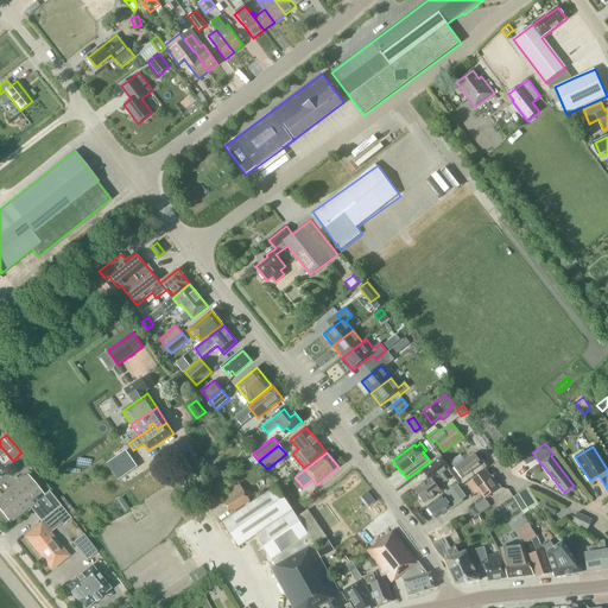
[(124,454),(109,463),(120,479),(134,469),(124,454)]
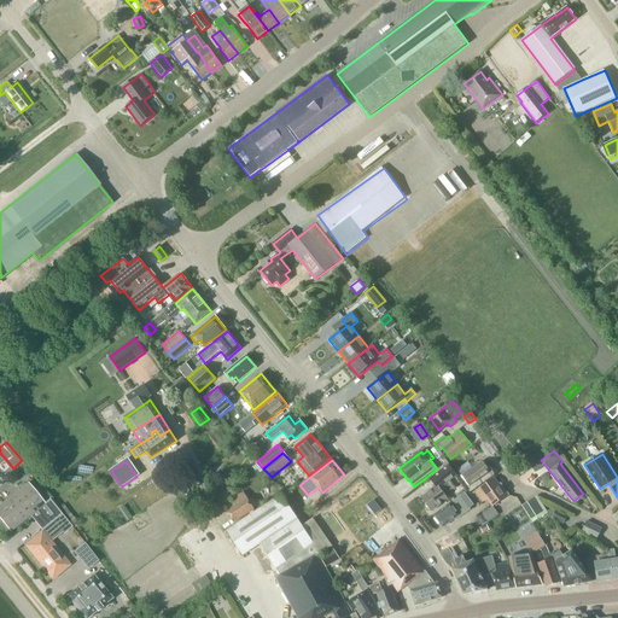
[(470,493),(495,476),(491,470),(489,472),(483,462),(460,478),(470,493)]
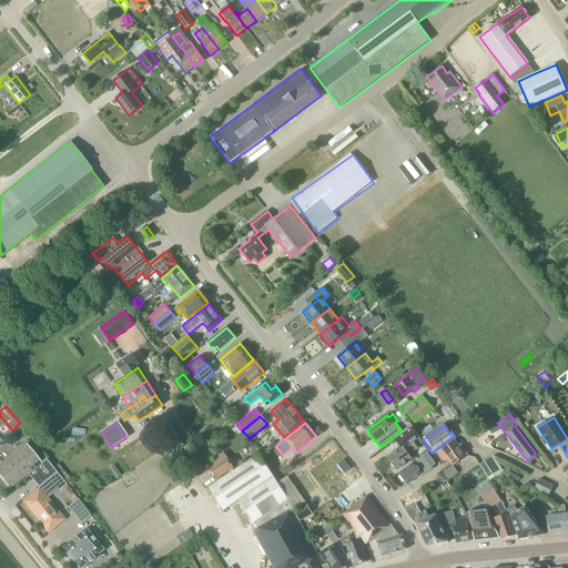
[(387,457),(396,470),(413,458),(409,455),(417,448),(413,443),(419,437),(412,427),(395,439),(401,447),(387,457)]
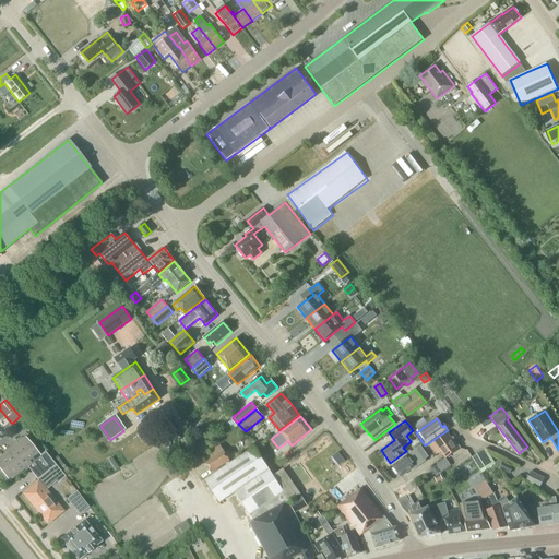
[(447,459),(460,449),(452,437),(451,438),(447,432),(433,442),(445,459),(447,459)]
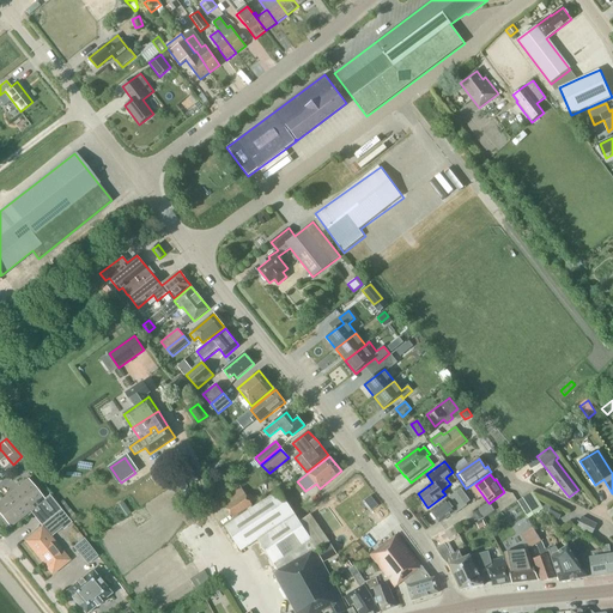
[(49,495),(43,499),(28,479),(0,501),(0,514),(11,527),(30,511),(41,526),(53,516),(61,509),(49,495)]
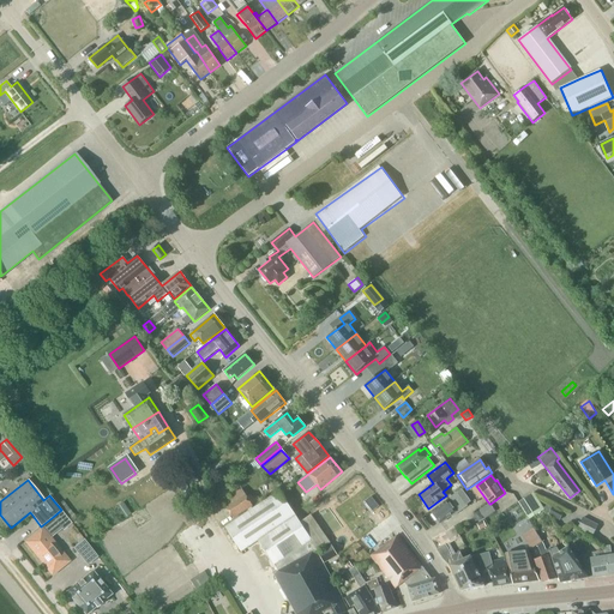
[(383,529),(367,507),(372,504),(357,482),(343,492),(375,535),(383,529)]
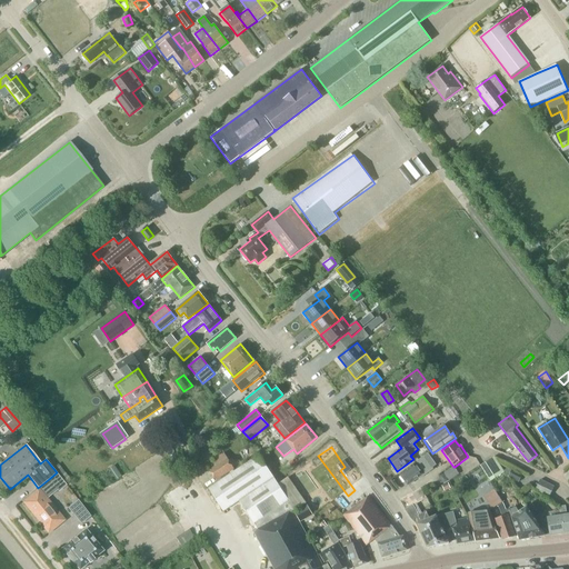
[(230,460),(225,452),(211,460),(215,466),(209,469),(217,481),(235,469),(233,468),(238,465),(233,458),(230,460)]
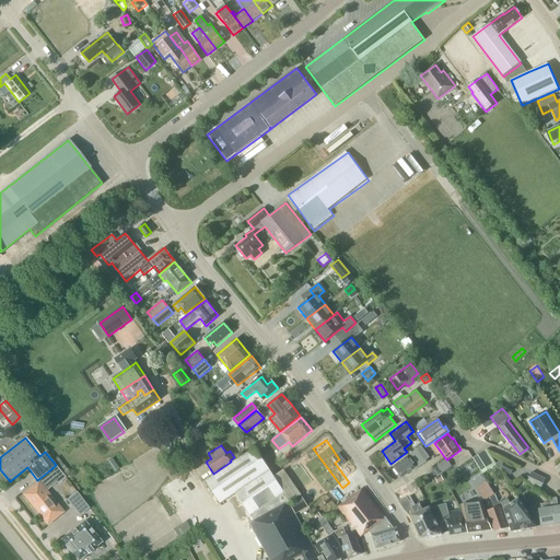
[(429,457),(421,446),(394,467),(401,478),(411,471),(413,471),(427,462),(426,461),(429,457)]
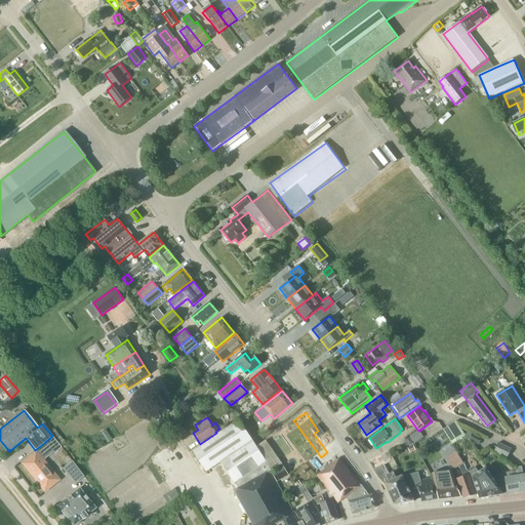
[(267,440),(256,447),(239,420),(193,451),(206,473),(220,462),(239,489),(235,491),(253,524),(305,524),(303,520),(298,523),(270,472),(283,465),(267,440)]
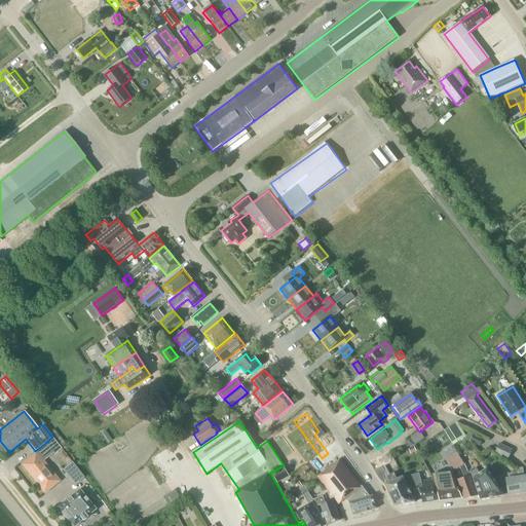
[(453,445),(466,437),(457,422),(444,430),(453,445)]
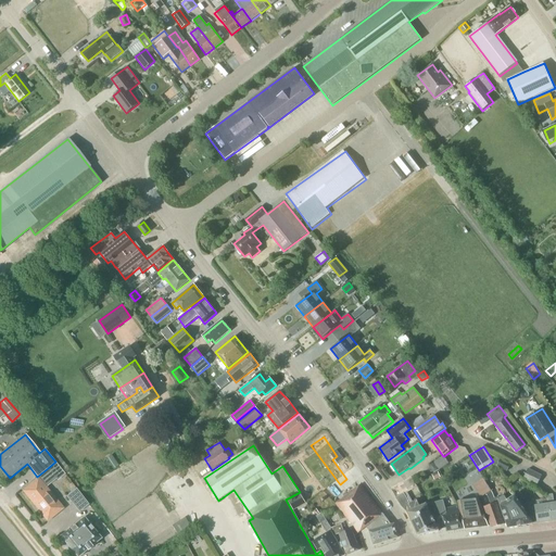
[(449,464),(444,456),(443,456),(433,463),(434,464),(438,468),(439,470),(449,464)]
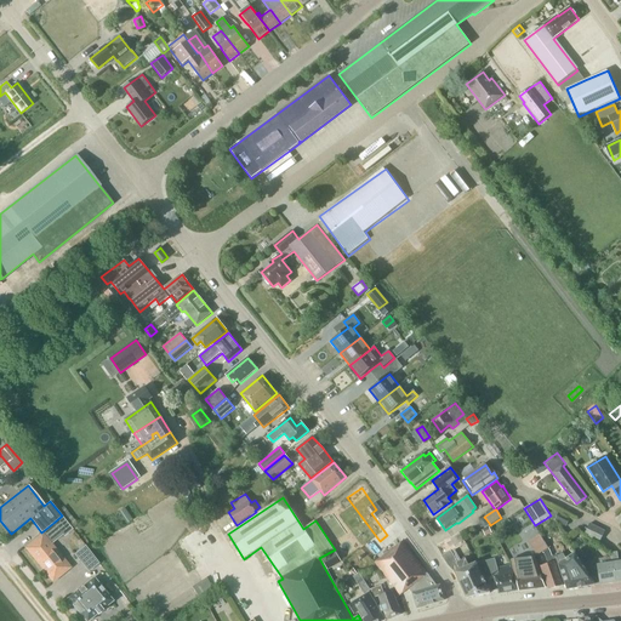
[(570,518),(553,510),(551,516),(552,516),(556,520),(567,527),(570,518)]
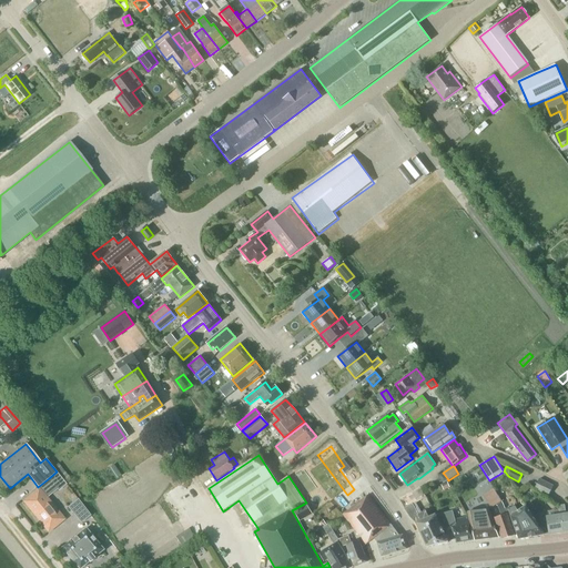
[(57,472),(49,478),(58,489),(59,490),(67,485),(57,472)]
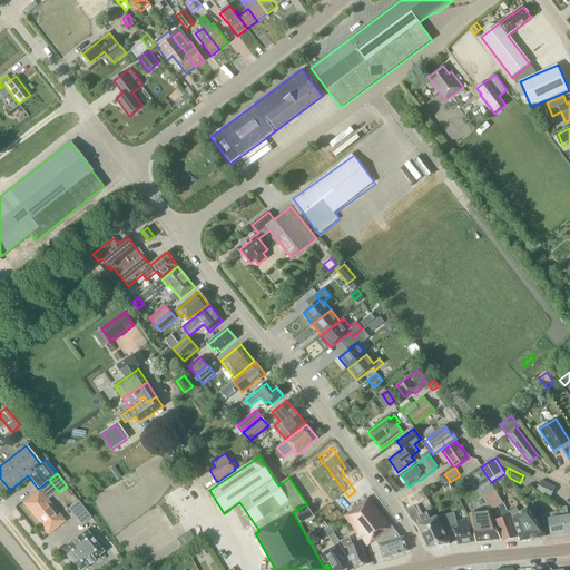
[(550,498),(556,488),(541,481),(537,491),(550,498)]
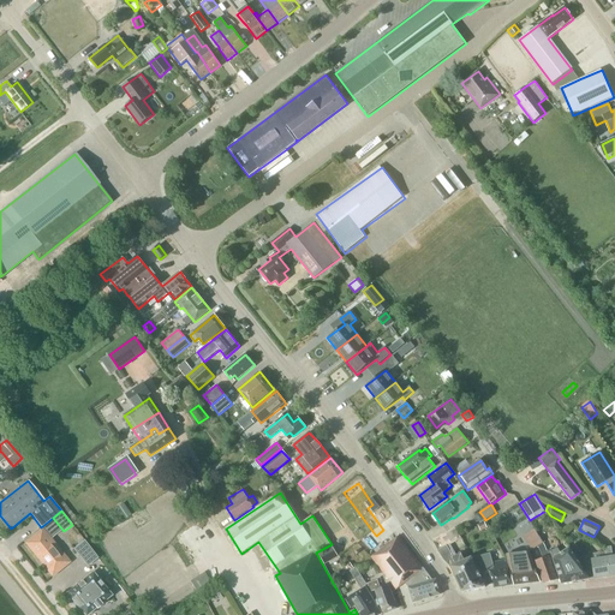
[(457,555),(451,544),(459,538),(454,527),(433,542),(445,560),(451,567),(463,593),(485,587),(470,559),(464,560),(460,554),(457,555)]
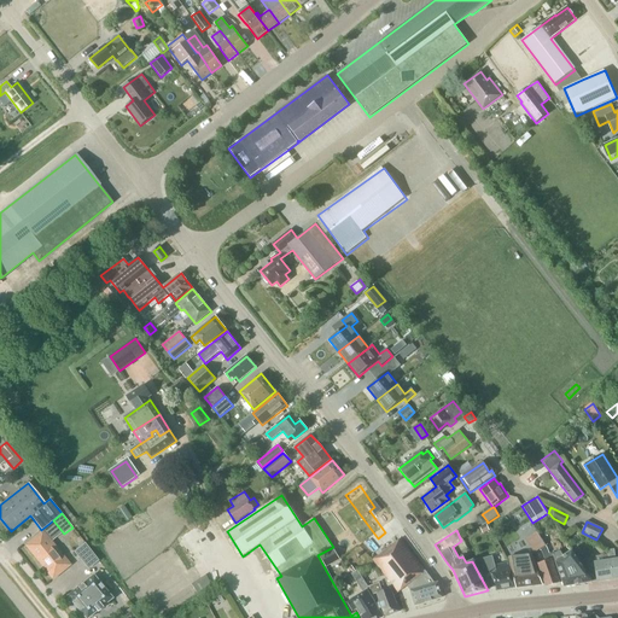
[(42,531),(25,546),(52,579),(70,565),(51,542),(42,531)]
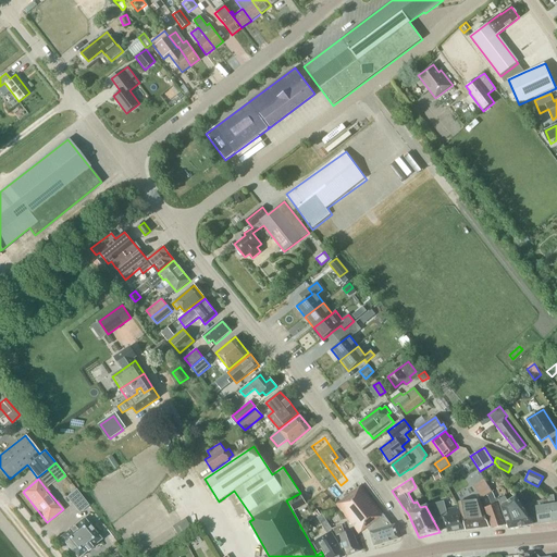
[(492,492),(484,479),(473,485),(482,498),(492,492)]
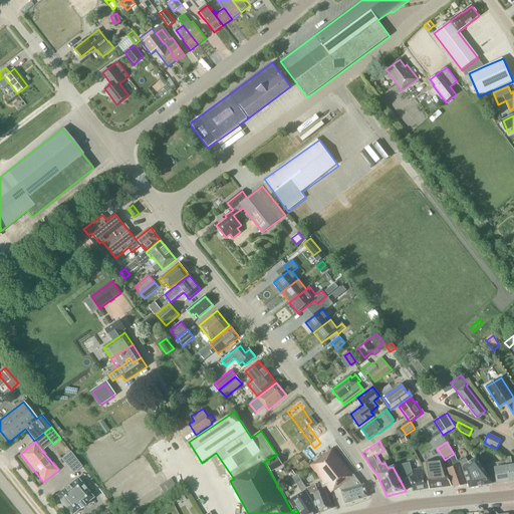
[(368,497),(364,484),(361,485),(333,448),(311,467),(331,493),(338,488),(341,492),(345,504),(368,497)]
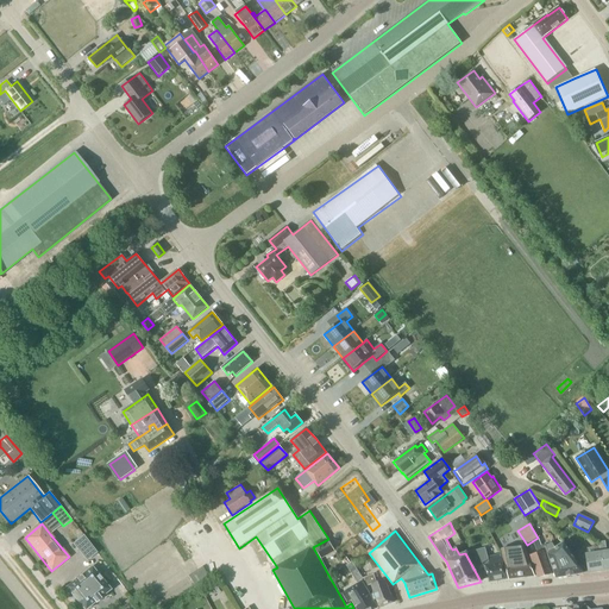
[(73,544),(77,550),(88,541),(83,535),(73,544)]
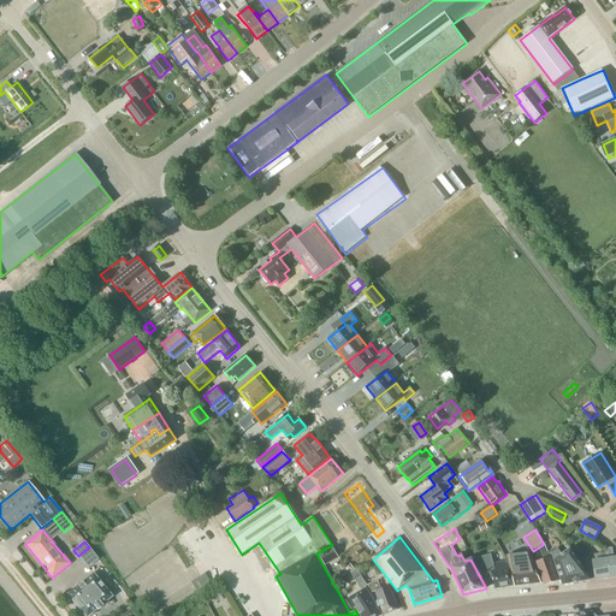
[(550,557),(548,552),(545,545),(539,548),(544,560),(550,557)]
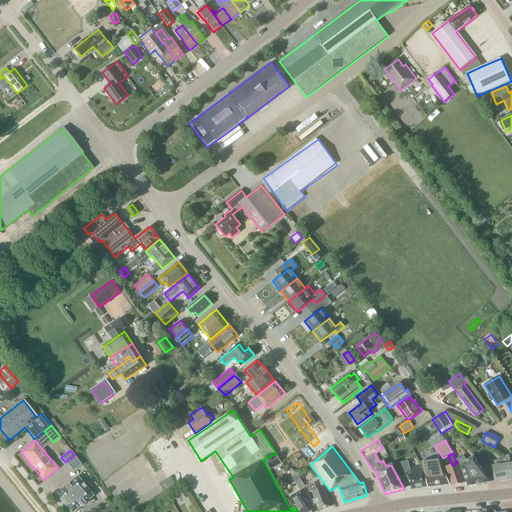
[(282,463),(277,454),(265,460),(270,469),(282,463)]
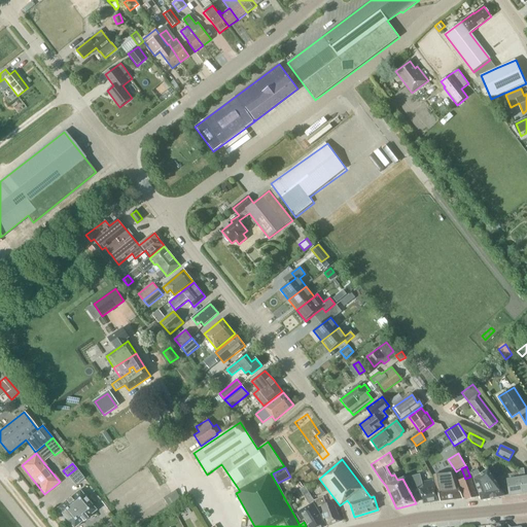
[(488,469),(481,475),(478,469),(473,471),(472,469),(468,472),(470,477),(471,477),(471,480),(473,479),(475,479),(482,500),(505,496),(491,475),(488,469)]
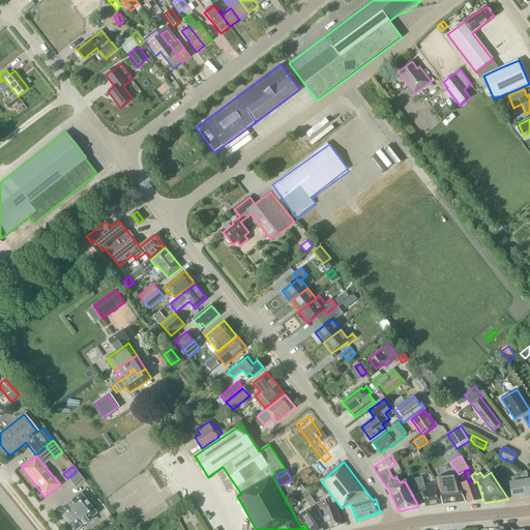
[(522,475),(518,476),(509,477),(510,480),(504,481),(498,474),(494,477),(508,499),(513,498),(526,496),(523,476),(522,475)]
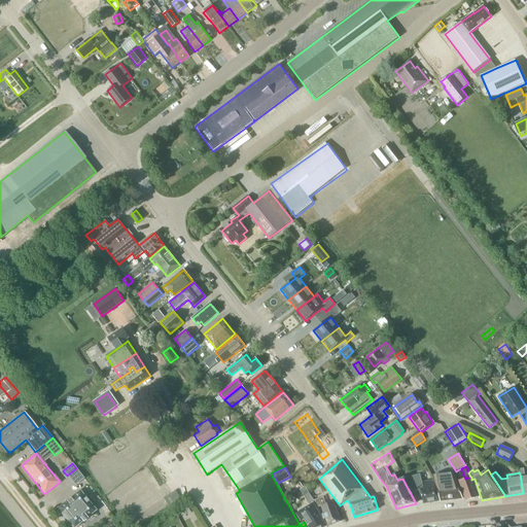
[(437,487),(436,488),(434,479),(422,482),(420,473),(406,478),(416,502),(423,501),(423,503),(441,501),(437,487)]
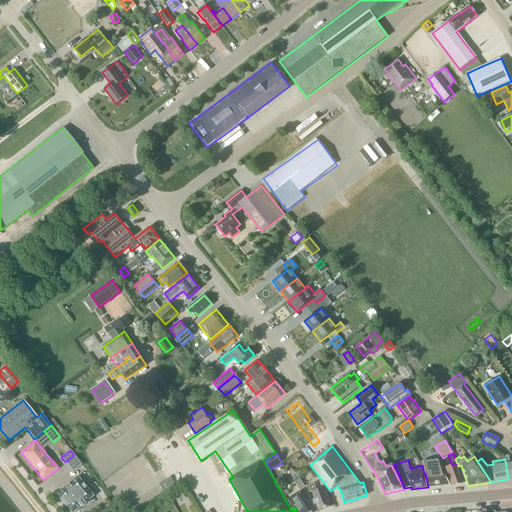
[(428,487),(450,484),(441,460),(423,462),(425,473),(428,487)]
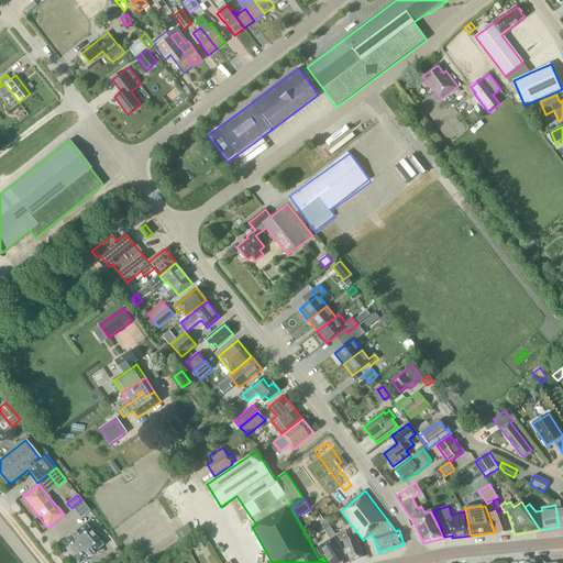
[(510,531),(504,512),(504,509),(503,509),(497,511),(490,514),(498,534),(510,531)]
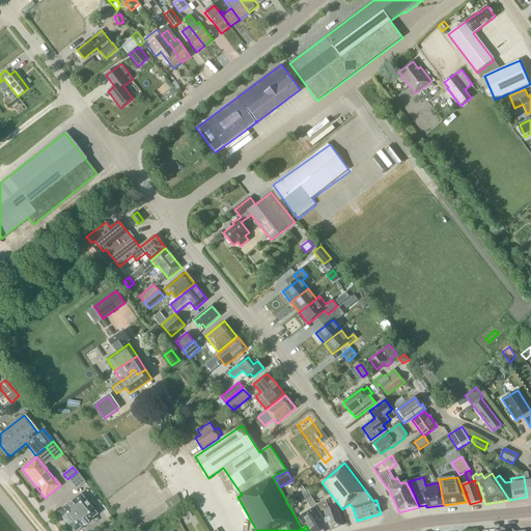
[(311,530),(329,530),(330,530),(315,507),(316,506),(315,504),(317,504),(307,491),(304,492),(302,493),(312,509),(299,518),(303,525),(307,523),(311,530)]
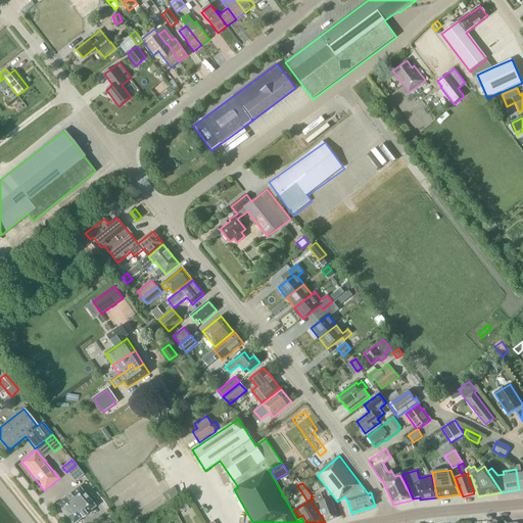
[(57,505),(72,522),(74,522),(82,517),(82,518),(87,514),(86,514),(95,507),(79,486),(57,505)]
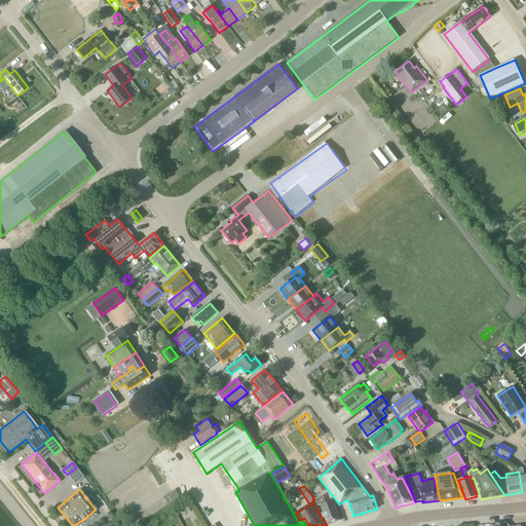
[(168,494),(173,501),(180,496),(176,490),(168,494)]
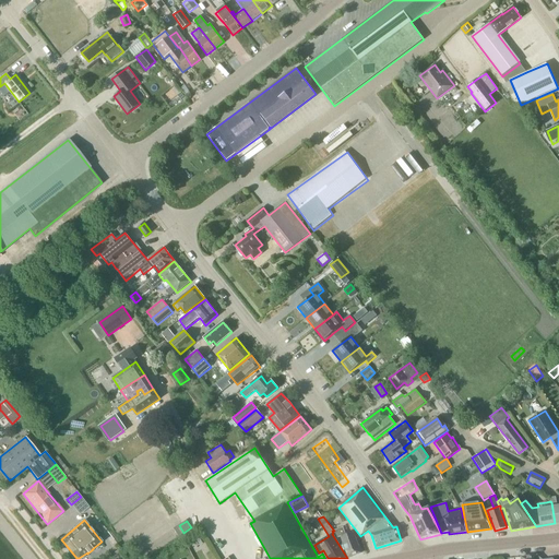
[(361,554),(354,532),(346,534),(343,527),(334,531),(336,538),(340,536),(348,558),(361,554)]
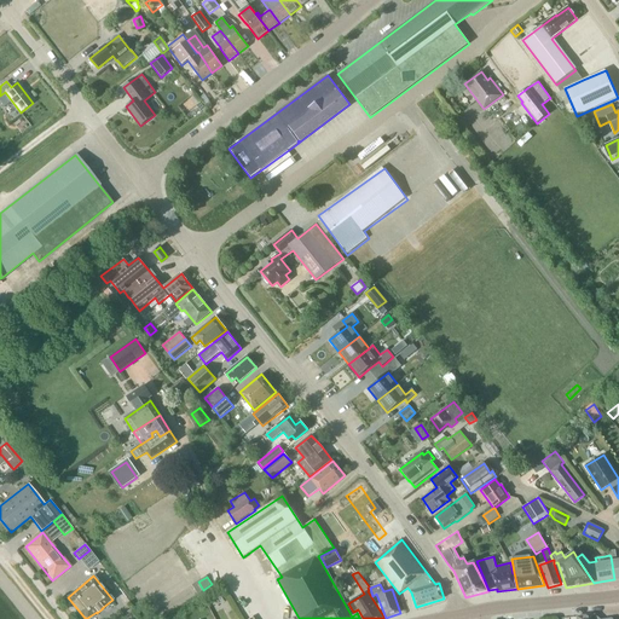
[(226,600),(221,593),(217,596),(221,603),(226,600)]
